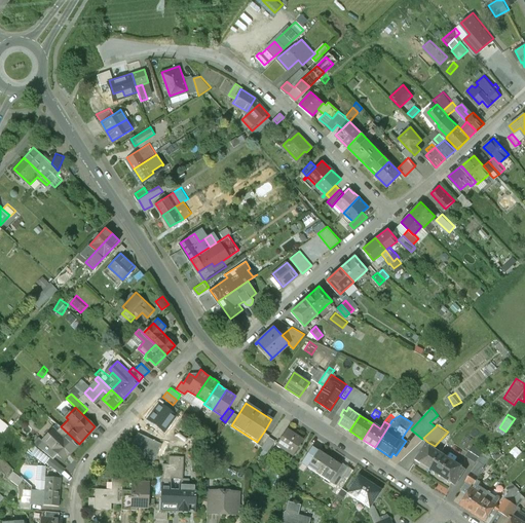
[(61,426),(55,432),(53,428),(43,439),(47,443),(59,453),(64,458),(79,444),(61,426)]
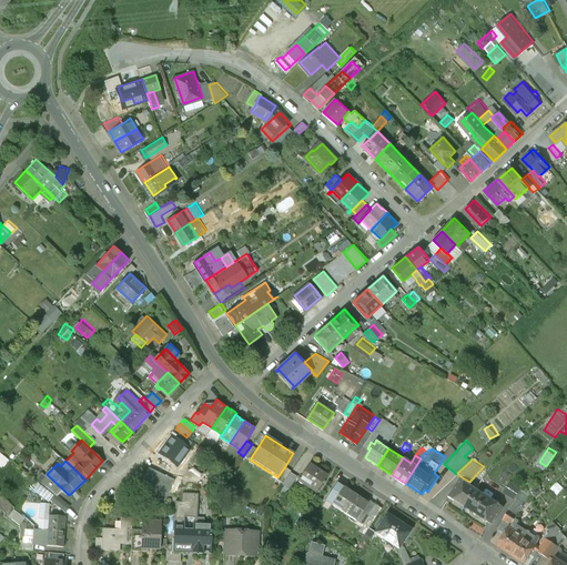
[(326,475),(309,463),(297,480),(315,492),(326,475)]
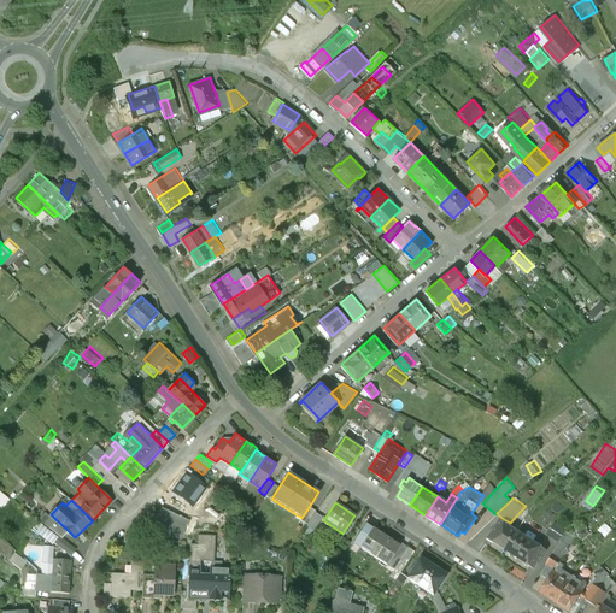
[(310,506),(301,518),(300,519),(308,524),(315,512),(316,511),(310,506)]
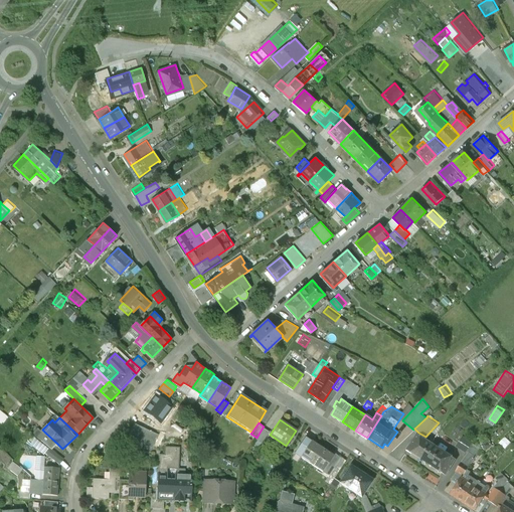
[(158,434),(138,424),(135,433),(131,431),(124,445),(132,449),(133,446),(140,450),(145,440),(153,444),(158,434)]
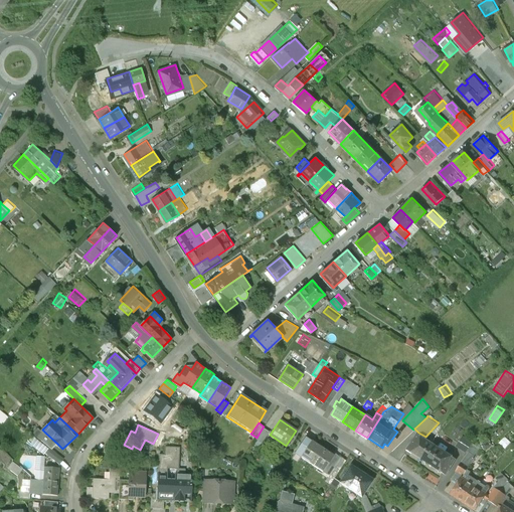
[(269,432),(263,428),(257,438),(255,439),(261,443),(269,432)]
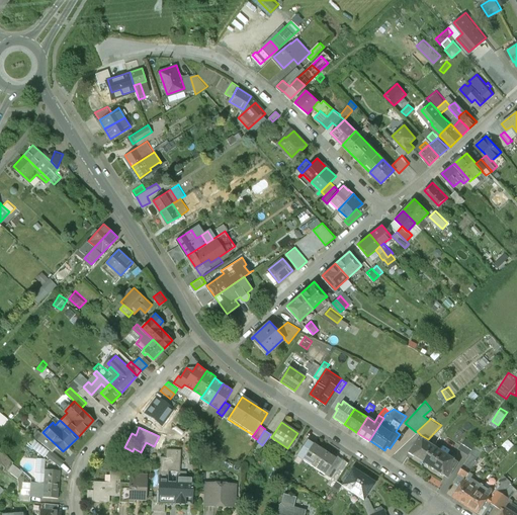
[(421,435),(416,443),(413,441),(412,443),(414,445),(410,451),(425,460),(427,458),(435,444),(428,439),(421,435)]
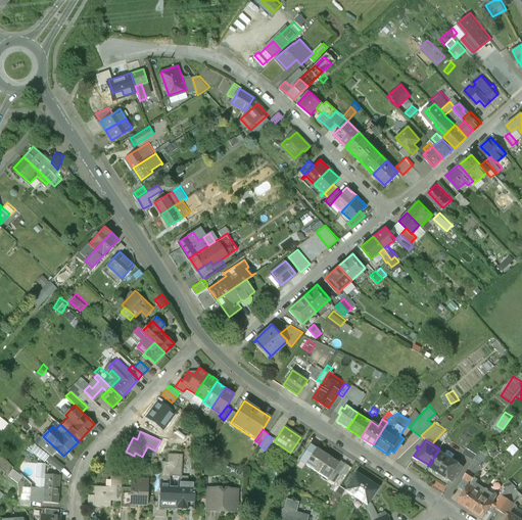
[(58,451),(47,440),(42,446),(53,456),(58,451)]
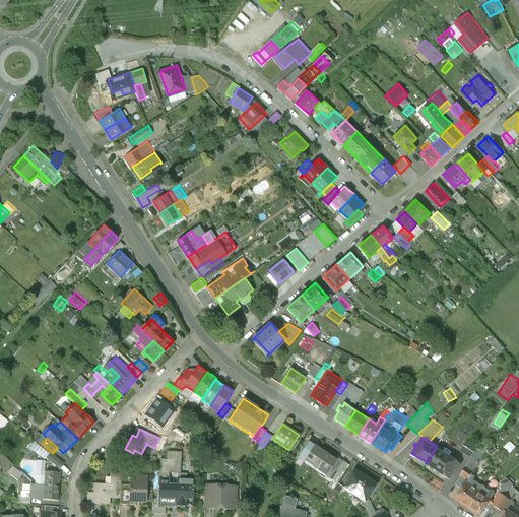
[(477,446),(467,439),(461,448),(472,455),(477,446)]
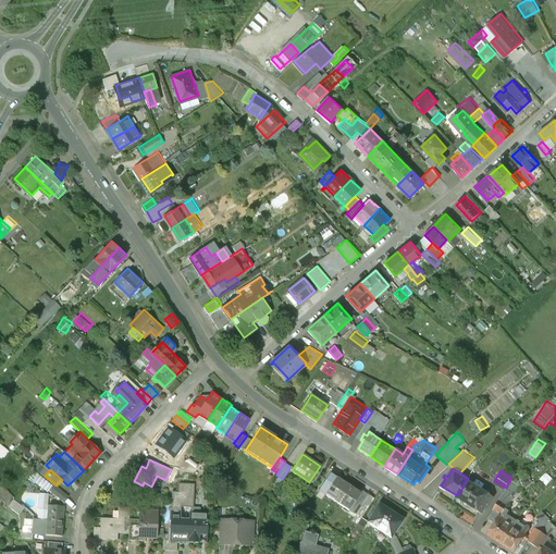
[(331,474),(322,485),(329,489),(336,477),(331,474)]
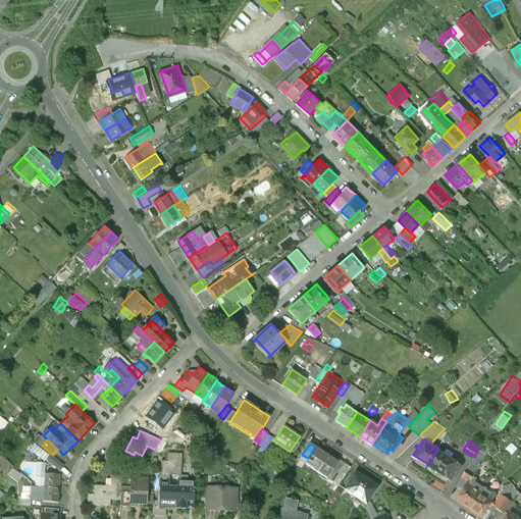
[(326,454),(315,447),(308,458),(304,463),(315,471),(326,454)]
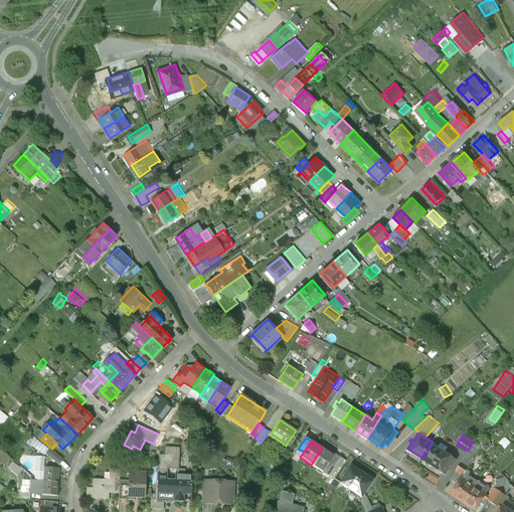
[(443,448),(433,442),(424,456),(422,458),(424,459),(422,461),(425,463),(427,461),(433,464),(443,448)]
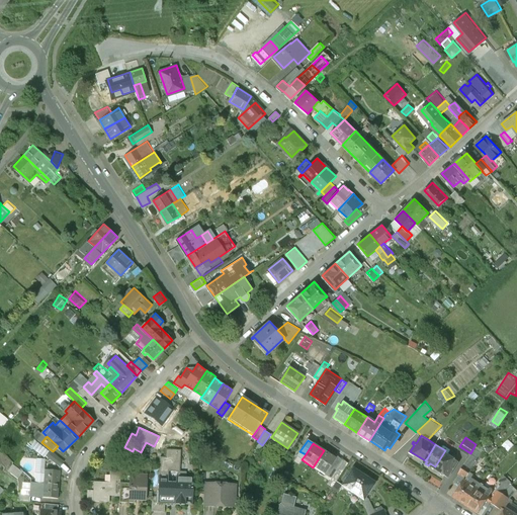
[(116,449),(105,447),(105,454),(115,455),(116,449)]
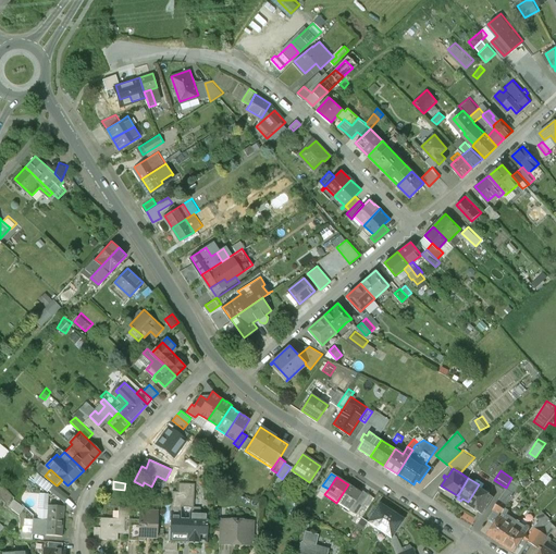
[(208,513),(189,512),(189,519),(180,518),(181,511),(181,506),(189,507),(194,507),(195,483),(178,483),(177,491),(172,491),(169,540),(170,540),(170,537),(188,538),(188,542),(199,542),(199,530),(207,530),(208,513)]
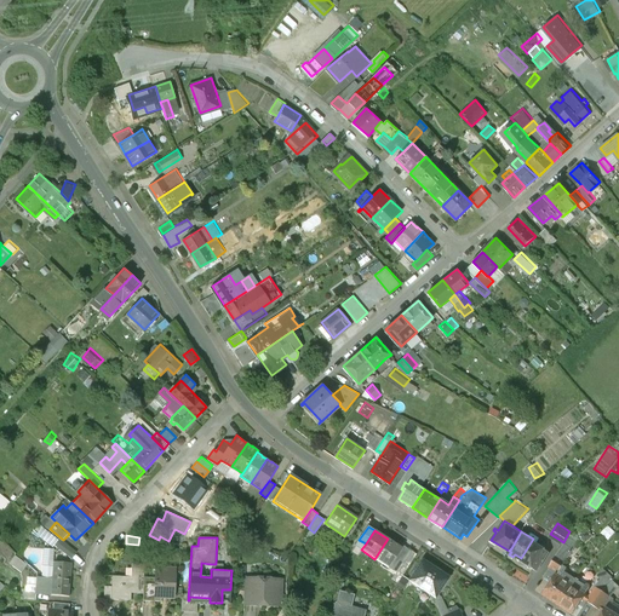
[(402,548),(388,539),(374,559),(389,568),(393,562),(401,548),(402,548)]
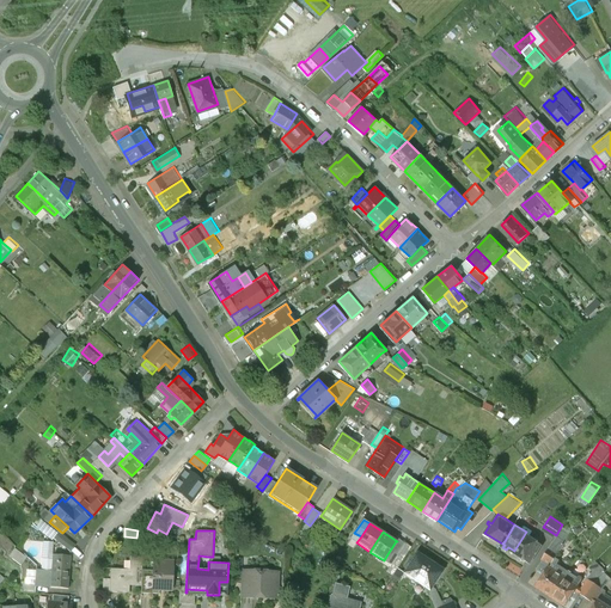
[(543,544),(526,532),(514,551),(520,554),(518,557),(521,559),(524,557),(531,562),(543,544)]
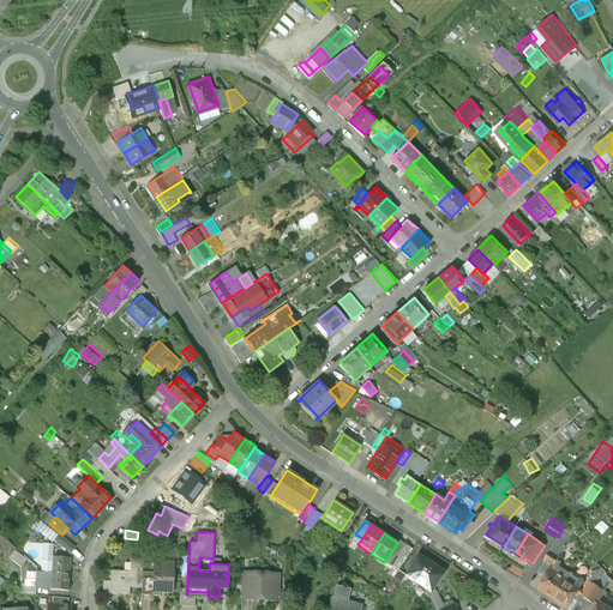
[(397,543),(389,556),(395,561),(404,548),(397,543)]
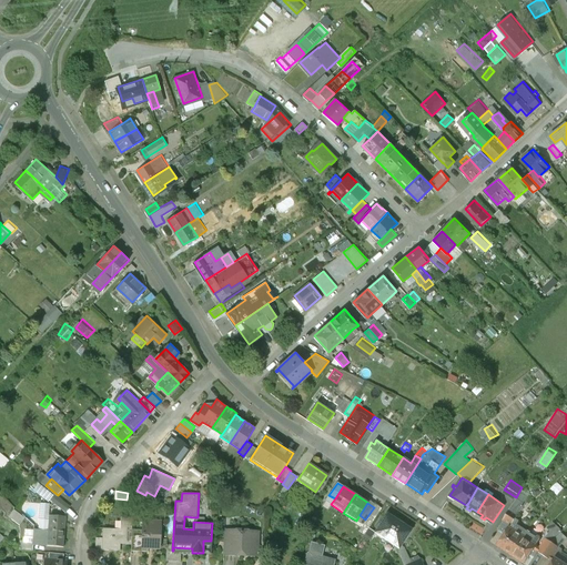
[(16,506),(10,514),(21,523),(27,515),(16,506)]
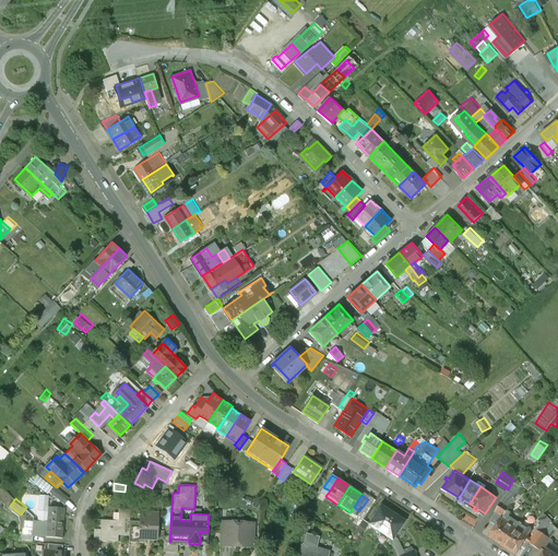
[(502,499),(496,510),(505,516),(511,505),(502,499)]
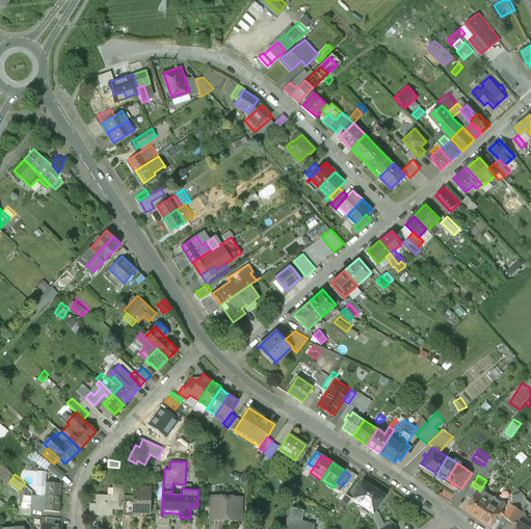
[(61,483),(47,482),(46,496),(60,497),(61,483)]
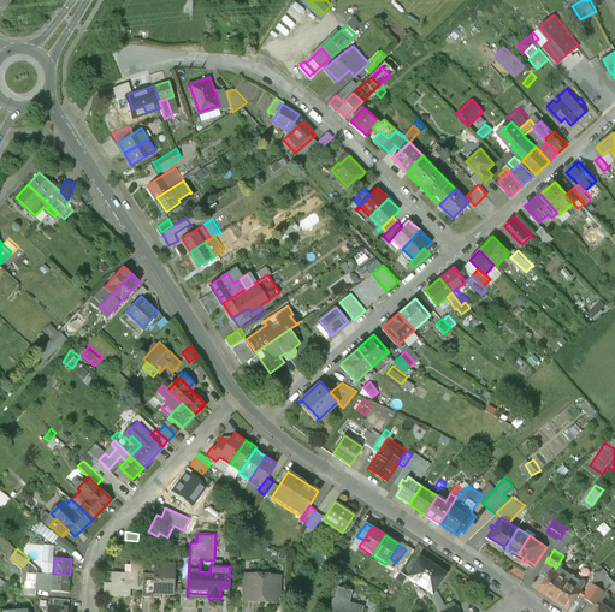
[(143,559),(131,558),(130,572),(111,571),(111,582),(111,595),(129,596),(130,588),(142,589),(143,572),(143,559)]
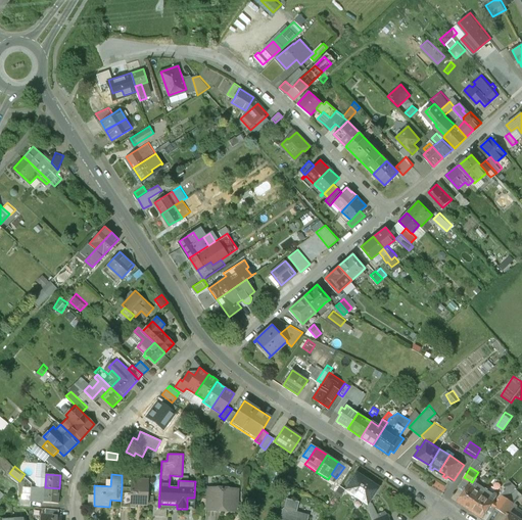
[(380,488),(359,474),(347,491),(348,491),(349,489),(370,503),(368,505),(369,505),(380,488)]
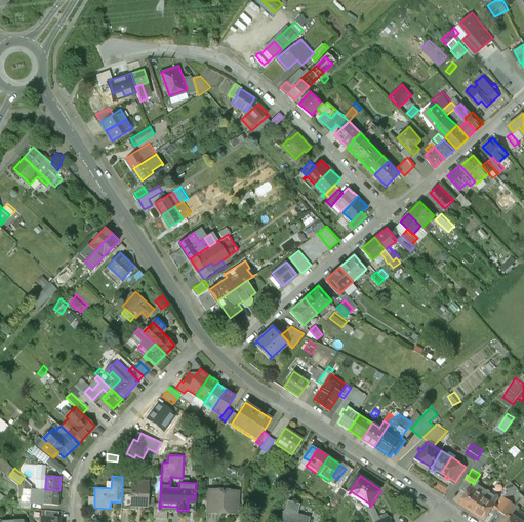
[(148,480),(135,479),(135,489),(122,488),(121,503),(121,509),(136,509),(136,503),(147,504),(148,480)]
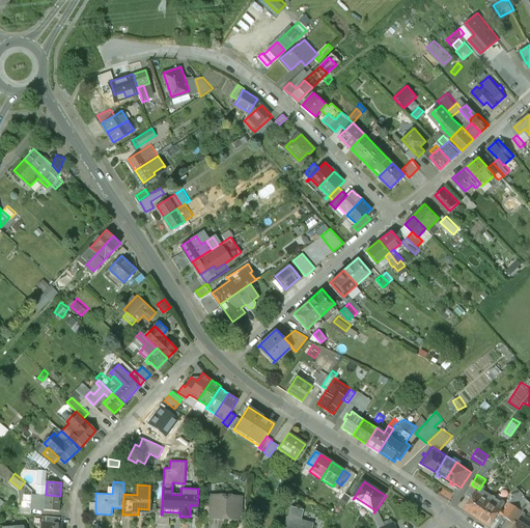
[(490,500),(477,492),(466,508),(479,517),(490,500)]
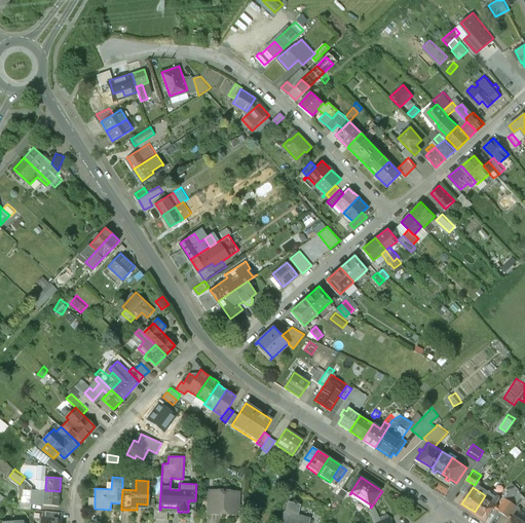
[(485,495),(475,512),(487,520),(496,508),(498,503),(491,498),(496,490),(491,487),(485,495)]
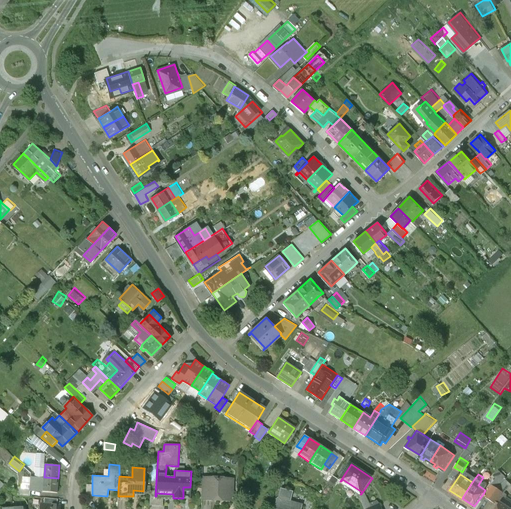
[(41,477),(31,476),(30,485),(40,486),(40,483),(41,477)]
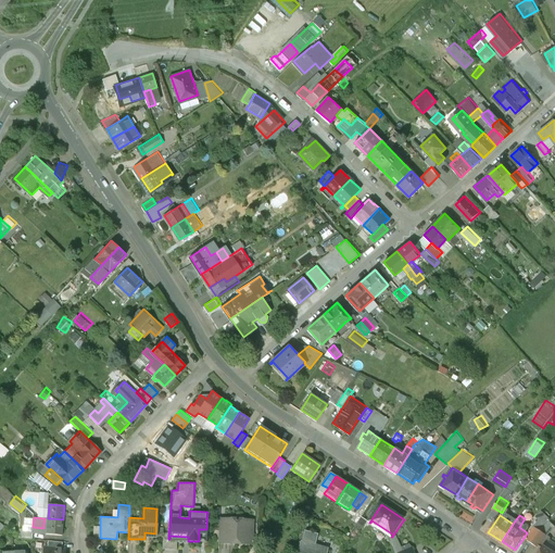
[(48,518),(45,518),(43,525),(47,525),(46,532),(62,535),(63,519),(48,518)]
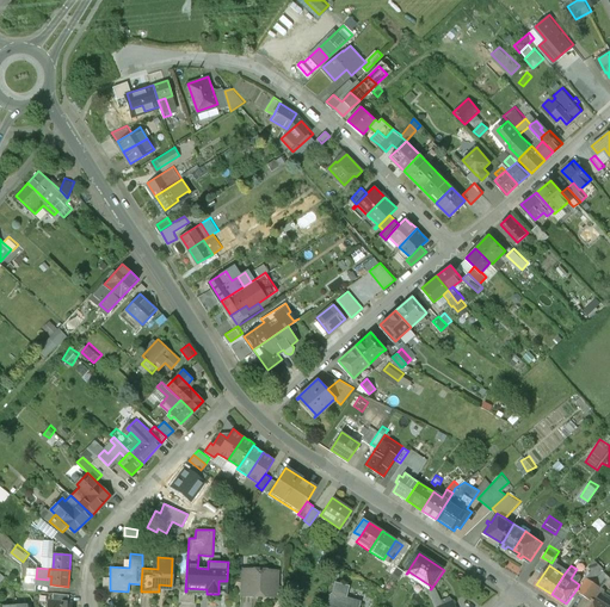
[(277,570),(241,569),(240,595),(277,596),(277,570)]
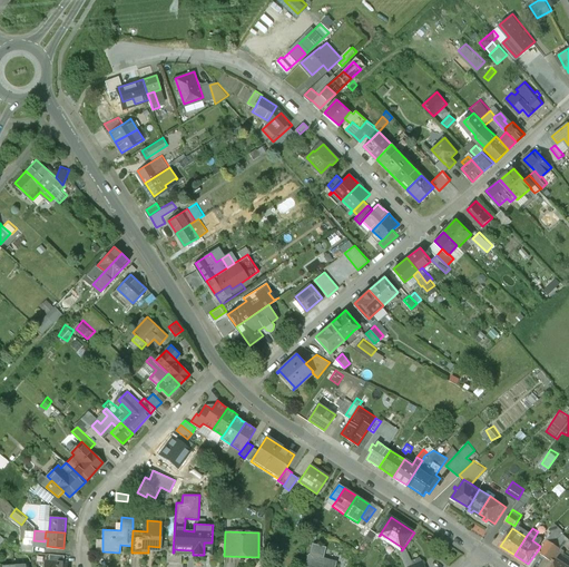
[(556,543),(547,556),(553,560),(562,547),(568,539),(568,537),(565,533),(558,539),(556,543)]
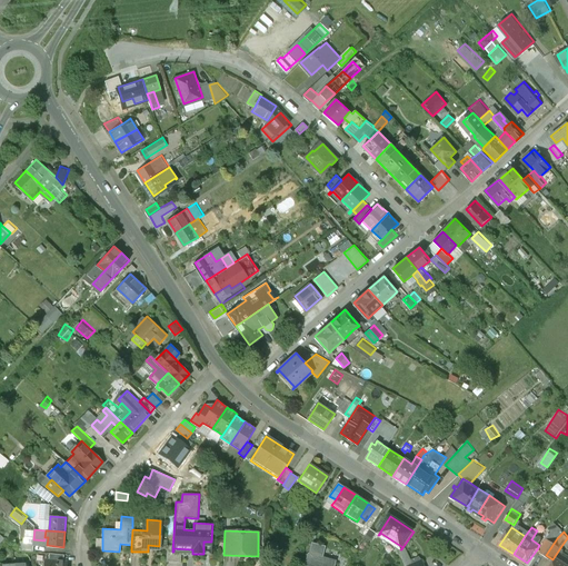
[(545,536),(539,545),(542,547),(548,538),(545,536)]
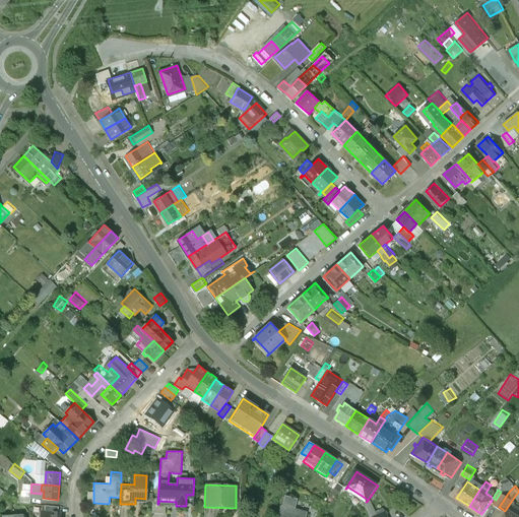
[(501,492),(496,500),(493,498),(491,502),(499,507),(507,495),(501,492)]
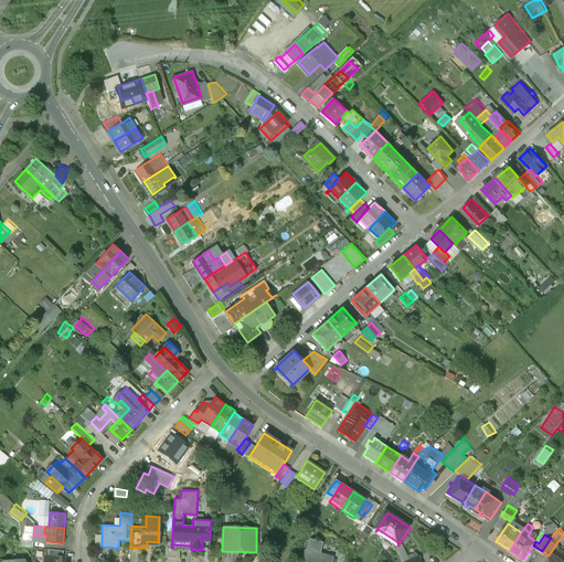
[(321,542),(310,539),(307,550),(306,549),(301,561),(329,561),(331,557),(318,553),(321,542)]
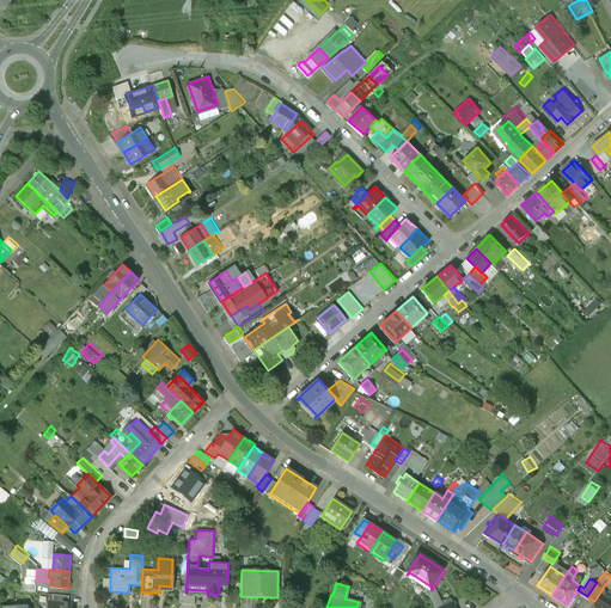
[(604,587),(594,601),(598,603),(594,607),(610,607),(610,605),(603,601),(608,593),(606,589),(604,587)]
